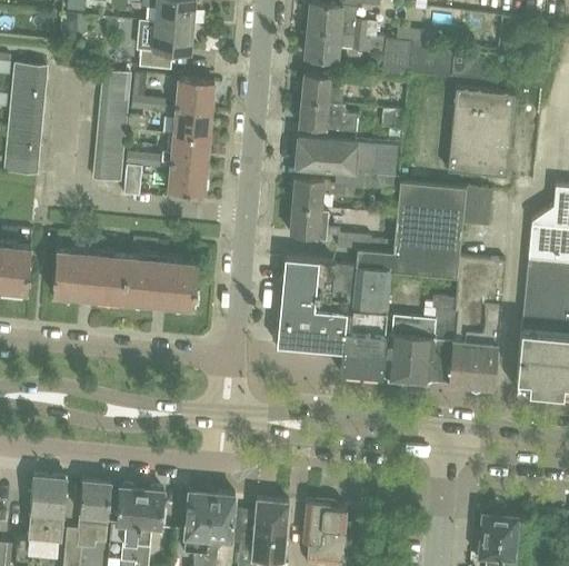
[(67,0),(67,12),(86,15),(86,0),(67,0)]
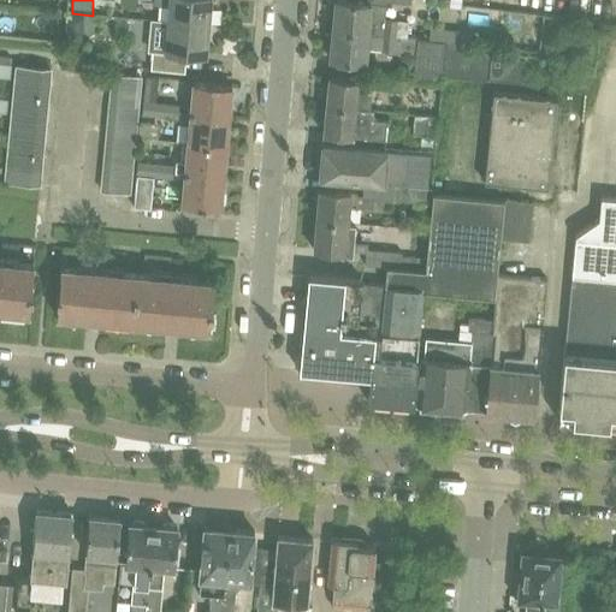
[(169,10),(167,23),(208,27),(209,0),(154,0),(153,9),(169,10)]
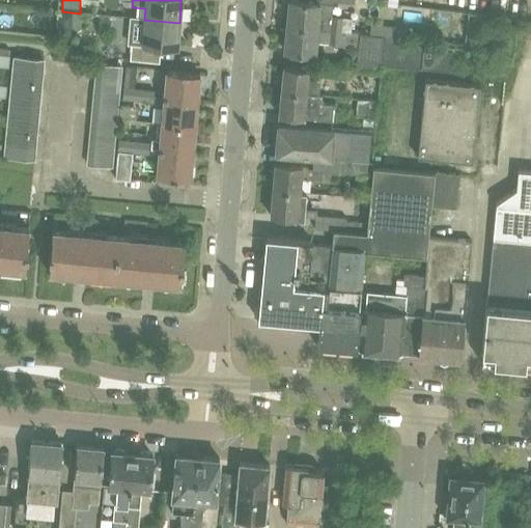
[(287,28),(316,31),(351,34),(353,20),(317,17),(318,4),(289,2),(287,28)]
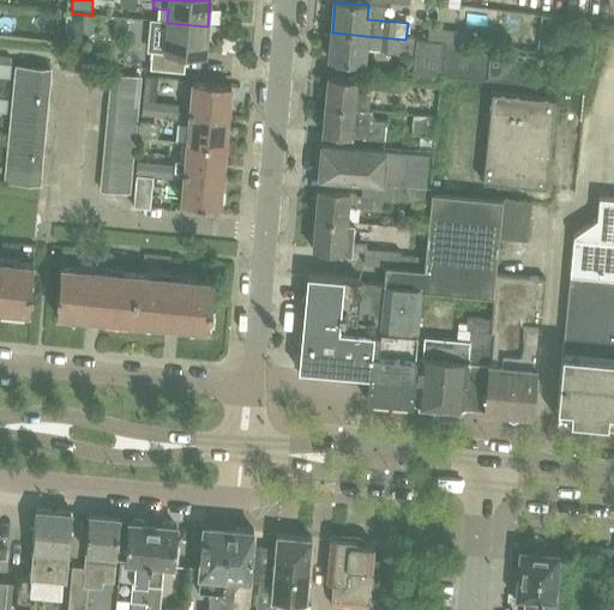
[(208,26),(167,23),(150,22),(148,53),(151,53),(149,71),(181,74),(182,54),(205,56),(208,26)]
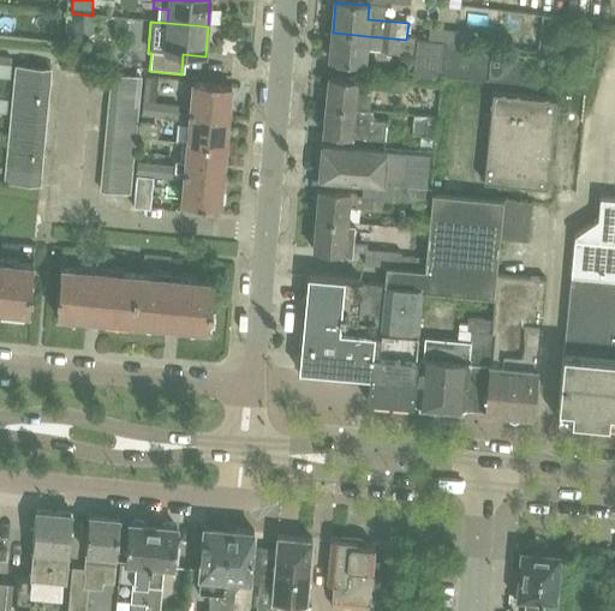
[(430,29),(429,42),(459,46),(460,33),(430,29)]
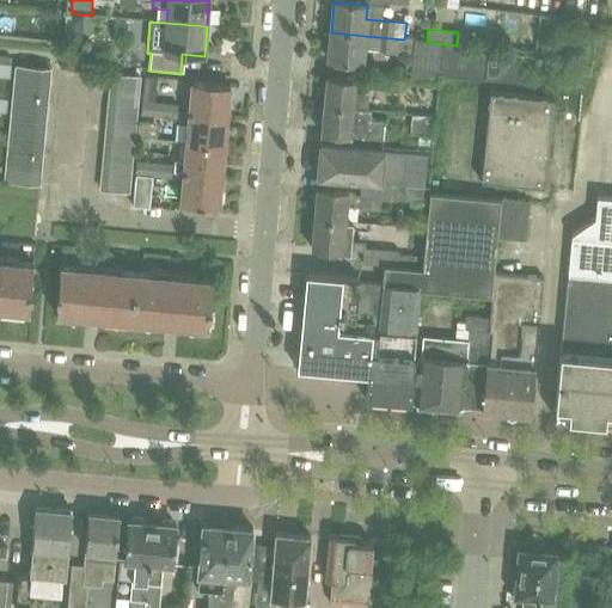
[(457,45),(427,42),(404,40),(365,36),(331,32),(328,61),(362,65),(363,51),(411,56),(409,83),(439,86),(440,79),(488,84),(488,83),(519,85),(520,67),(534,68),(536,59),(457,51),(457,45)]
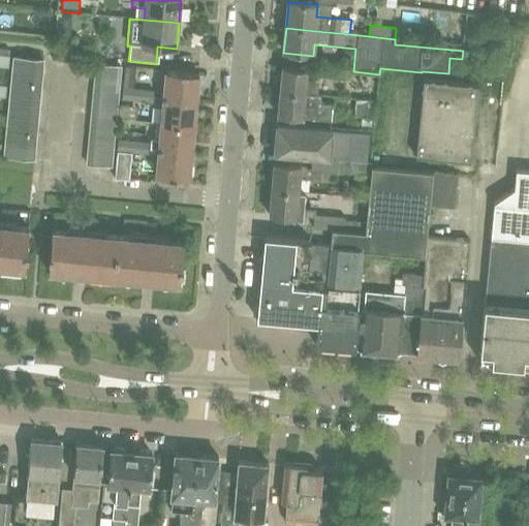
[(0,78),(7,79),(10,52),(0,51),(0,78)]
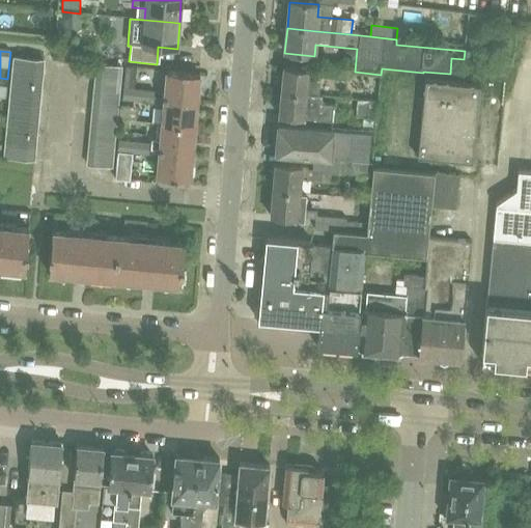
[(39,82),(42,61),(12,58),(10,79),(39,82)]
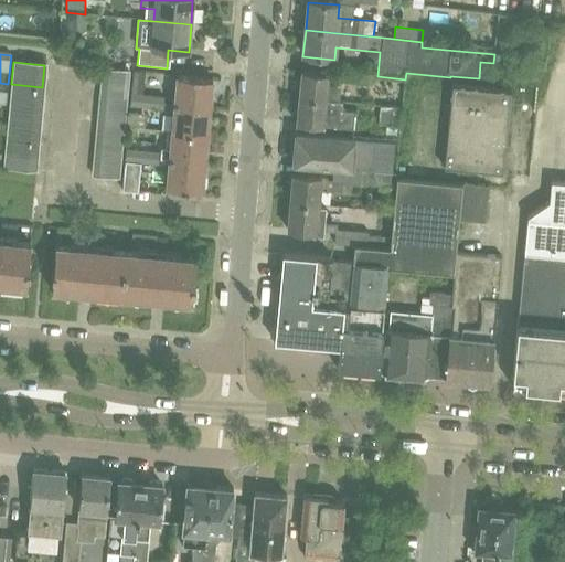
[(103,71),(100,85),(126,87),(128,73),(103,71)]
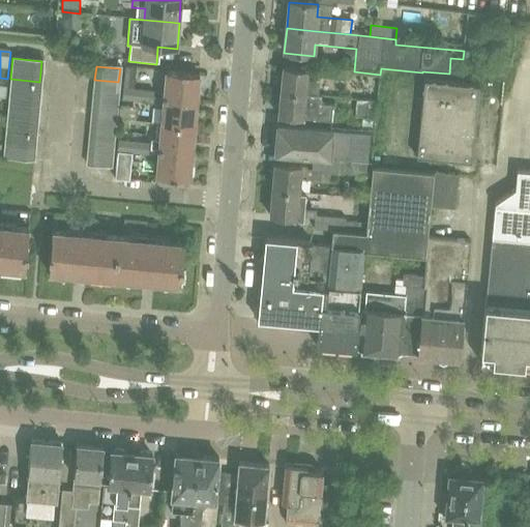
[(281,92),(318,96),(320,83),(307,82),(307,77),(308,71),(283,68),(283,74),(282,77),(281,92)]
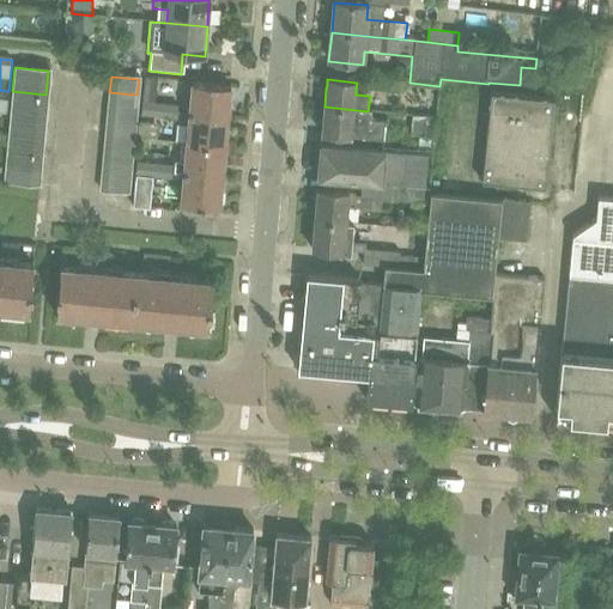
[(365,90),(400,93),(401,83),(366,79),(365,83),(365,90)]
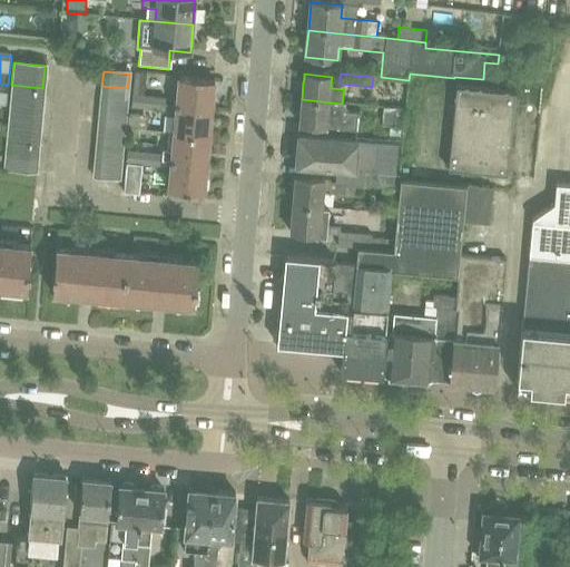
[(175,108),(210,111),(213,81),(178,78),(175,108)]
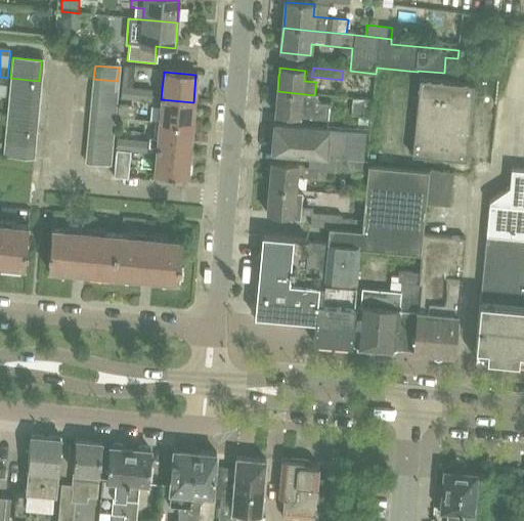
[(10,78),(7,104),(37,107),(39,81),(10,78)]
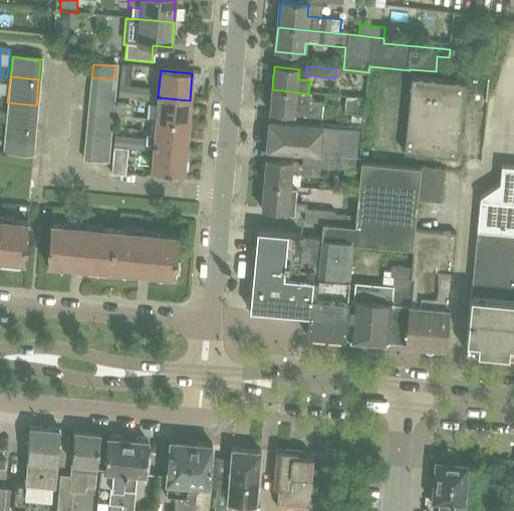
[(114,79),(91,77),(90,89),(113,91),(114,79)]
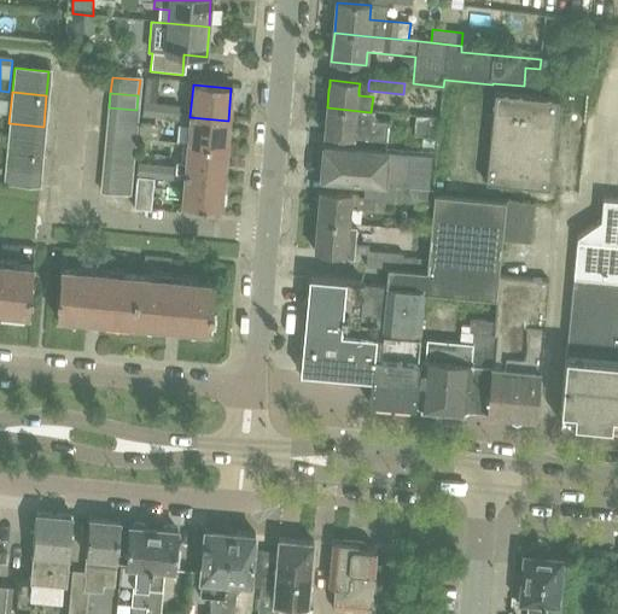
[(558,101),(494,95),(484,186),(549,192),(558,101)]
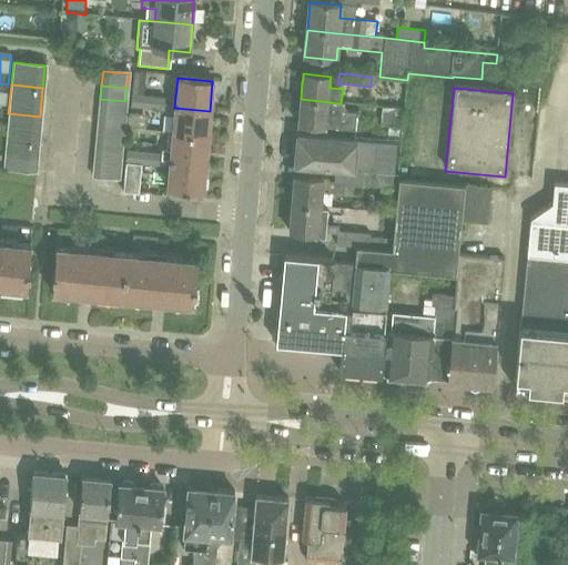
[(132,96),(131,102),(164,106),(165,99),(132,96)]
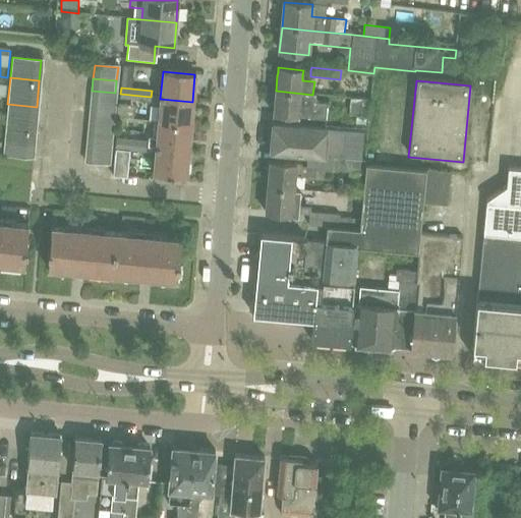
[(92,91),(91,103),(114,106),(115,93),(92,91)]
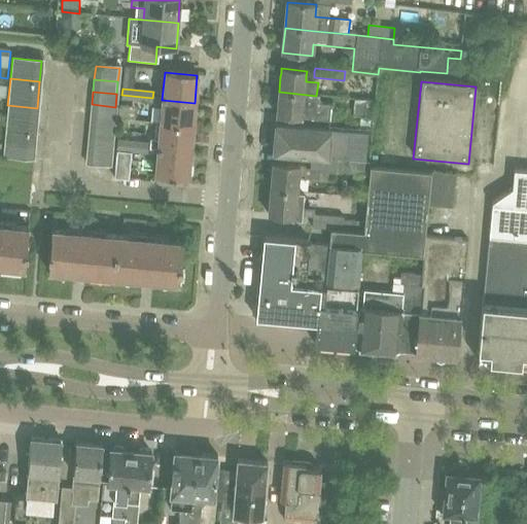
[(332,98),(316,96),(279,92),(276,117),(329,123),(332,98)]
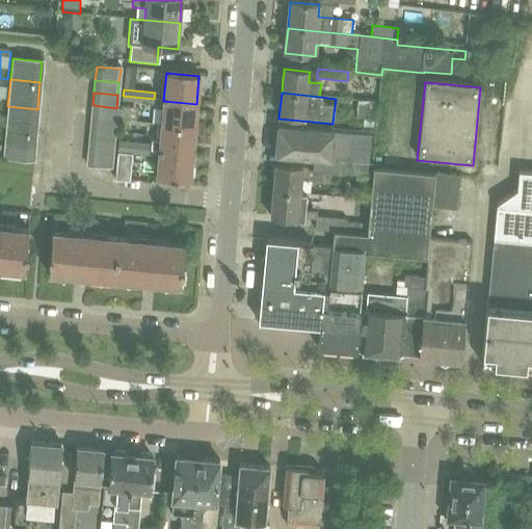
[(154,105),(154,99),(123,96),(123,102),(154,105)]
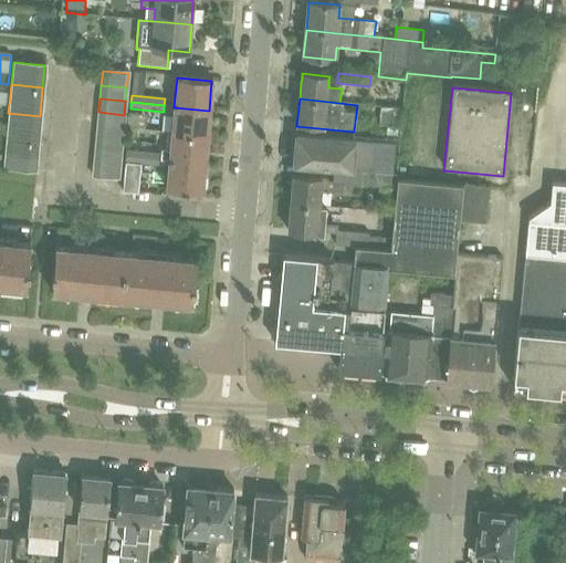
[(174,107),(171,134),(207,138),(209,111),(174,107)]
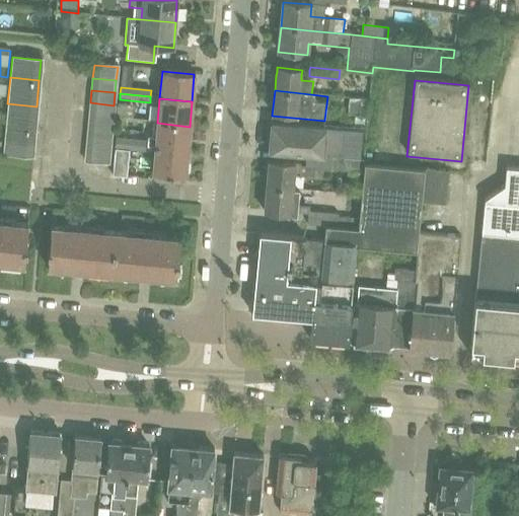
[(369,99),(349,98),(348,116),(368,117),(369,99)]
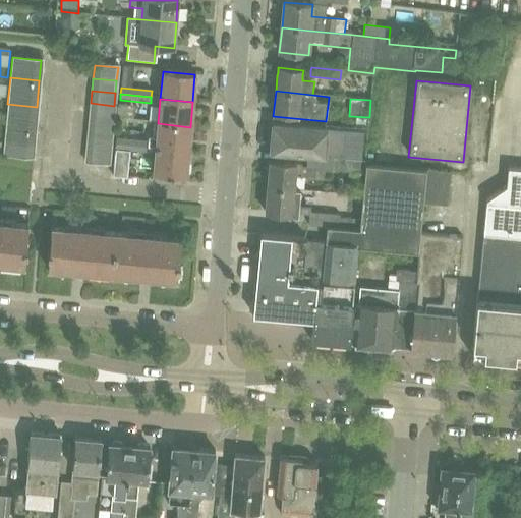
[(90,116),(113,118),(114,106),(91,103),(90,116)]
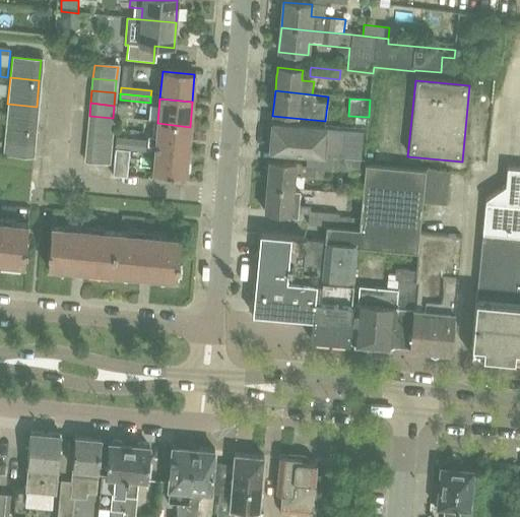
[(7,104),(5,130),(34,133),(37,107),(7,104)]
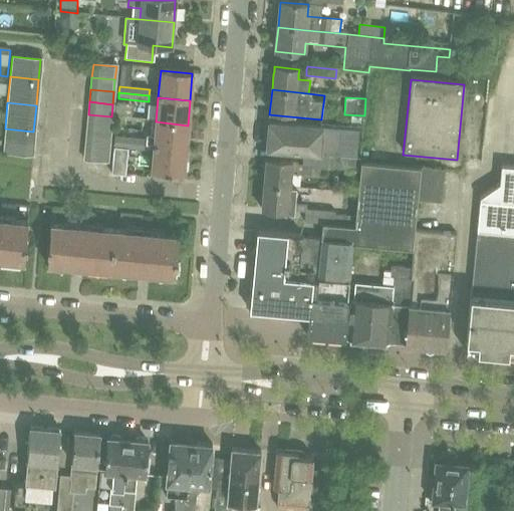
[(114,117),(124,118),(125,104),(115,104),(114,117)]
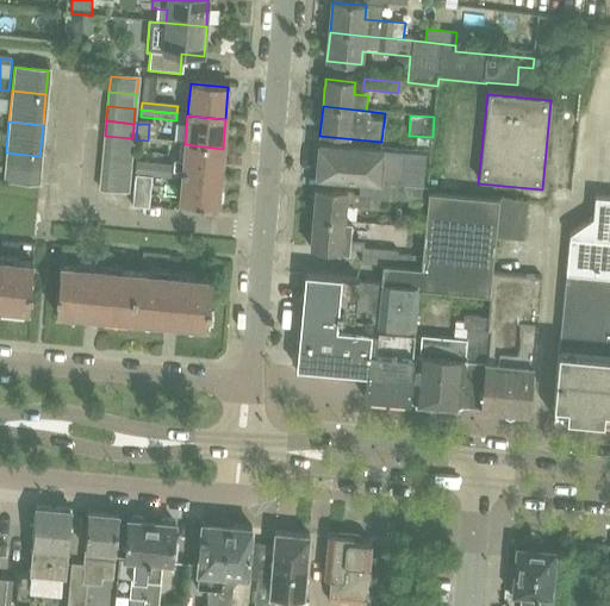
[(105,136),(103,150),(131,152),(132,138),(105,136)]
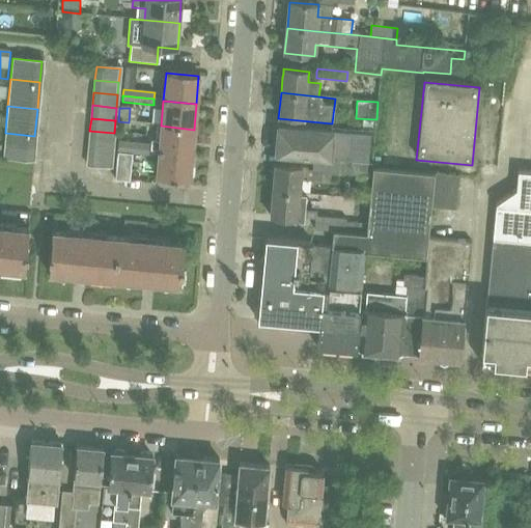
[(194,130),(161,126),(159,142),(151,141),(150,150),(159,151),(191,155),(194,130)]
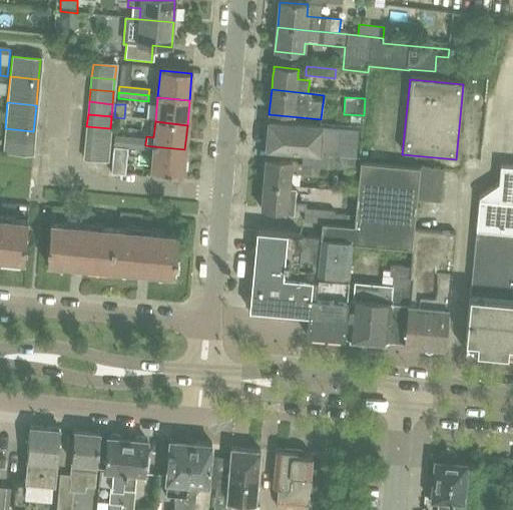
[(267,150),(288,152),(304,153),(328,156),(340,157),(356,158),(359,131),(322,128),(322,127),(269,122),(267,150)]
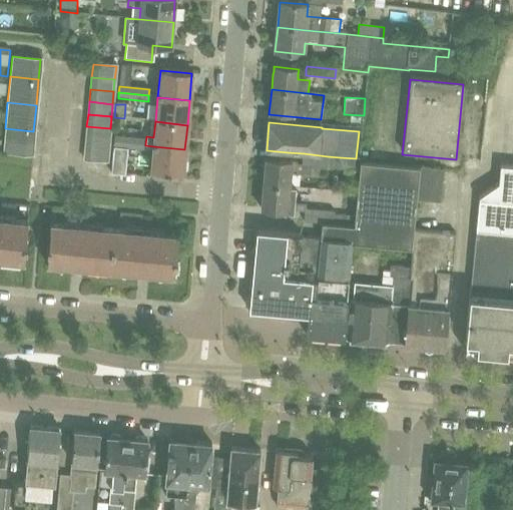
[(108,140),(110,128),(86,126),(85,138),(108,140)]
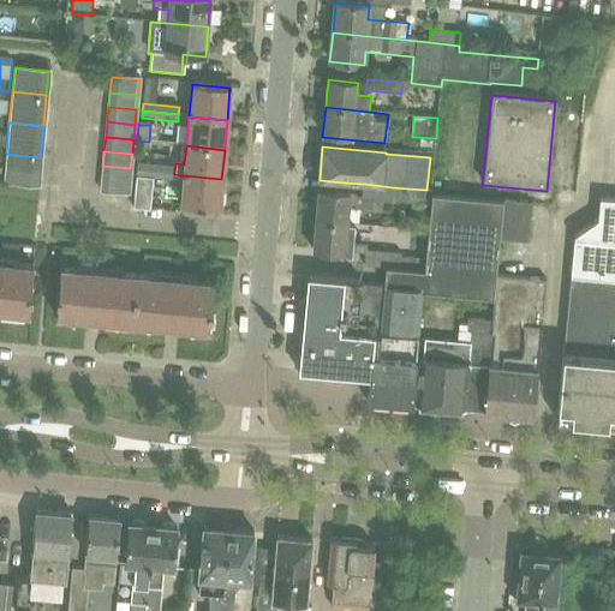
[(40,157),(6,154),(4,184),(37,186),(40,157)]
